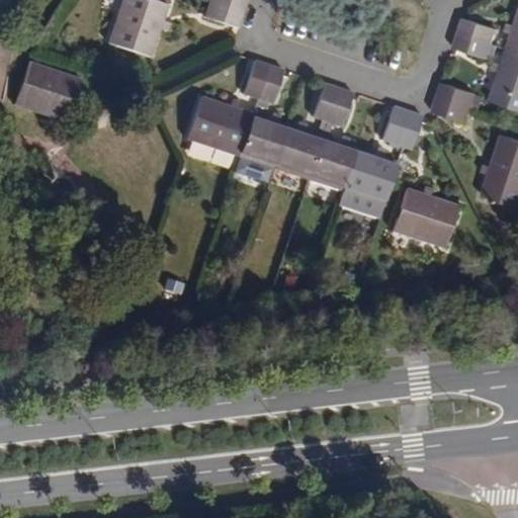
[(164,19),(169,5),(153,0),(121,0),(108,42),(151,57),(161,29),(167,30),(170,21),(164,19)]
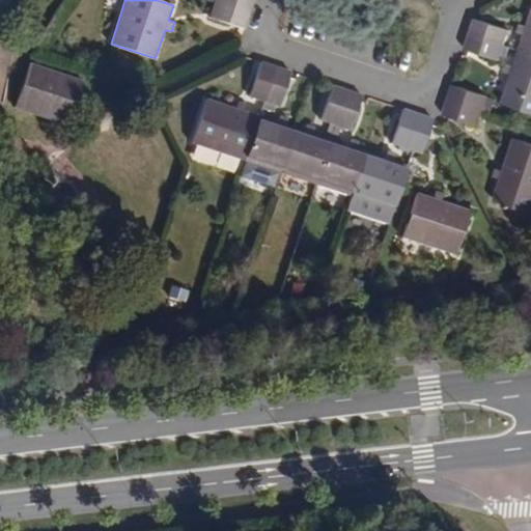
[(255,0),(214,0),(208,16),(247,29),(255,0)]
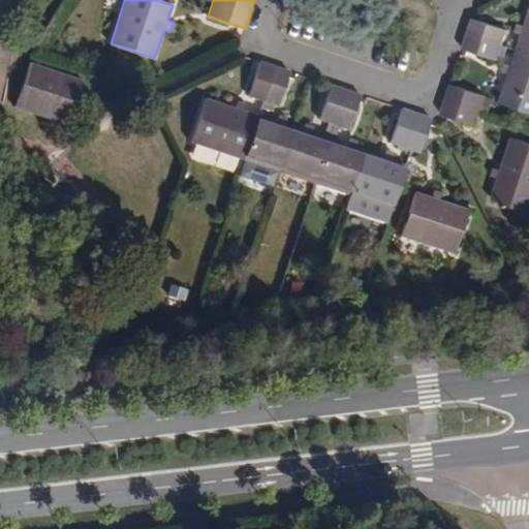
[(469,35),(503,45),(508,31),(474,20),(469,35)]
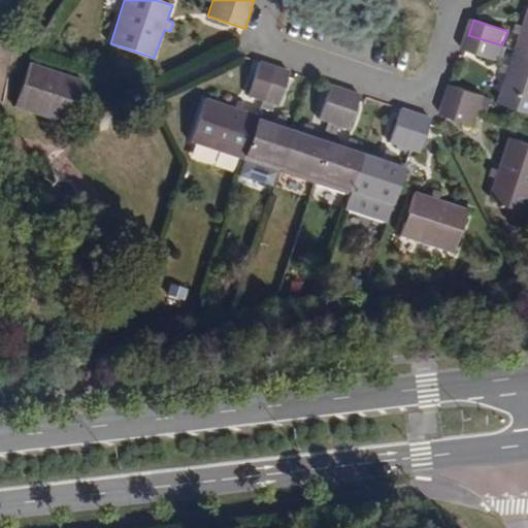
[(527,21),(526,27),(524,34),(519,51),(527,54),(527,21)]
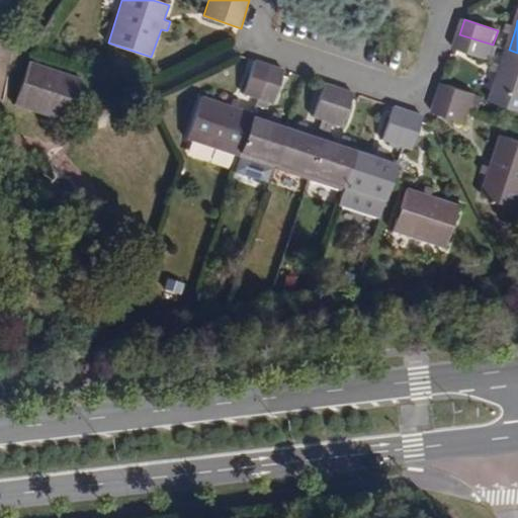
[(514,33),(516,26),(511,24),(508,31),(514,33)]
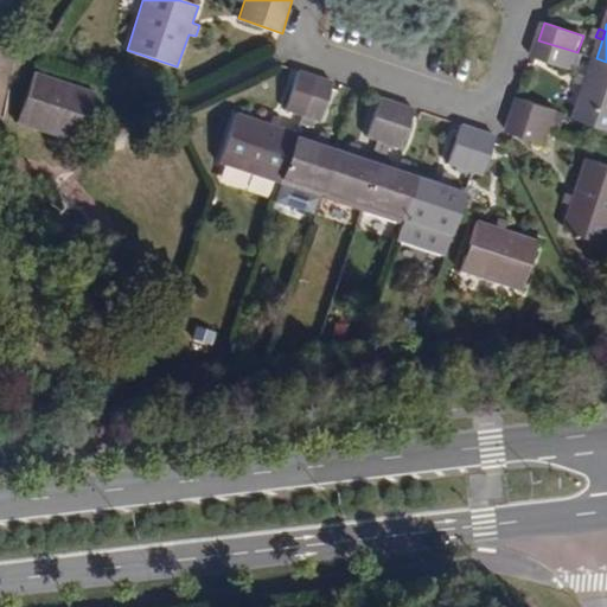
[(572,69),(577,52),(538,40),(532,56),(572,69)]
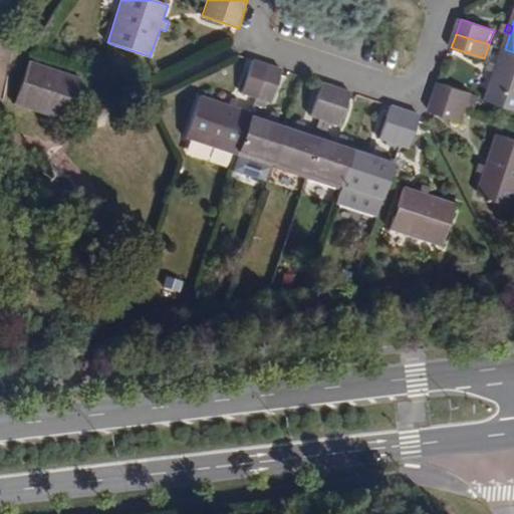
[(513,52),(505,49),(499,65),(497,72),(488,101),(513,109),(513,52)]
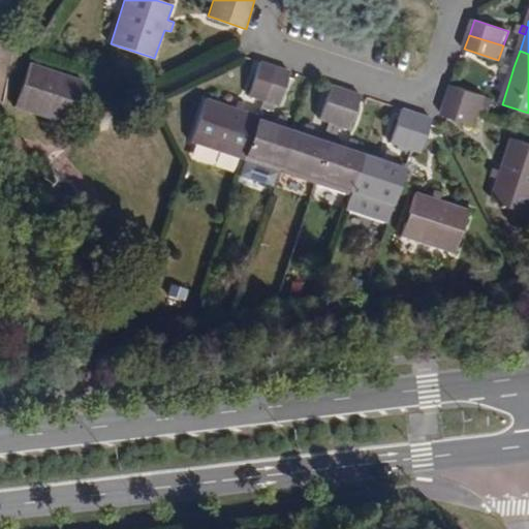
[(83,78),(30,60),(18,95),(71,113),(83,78)]
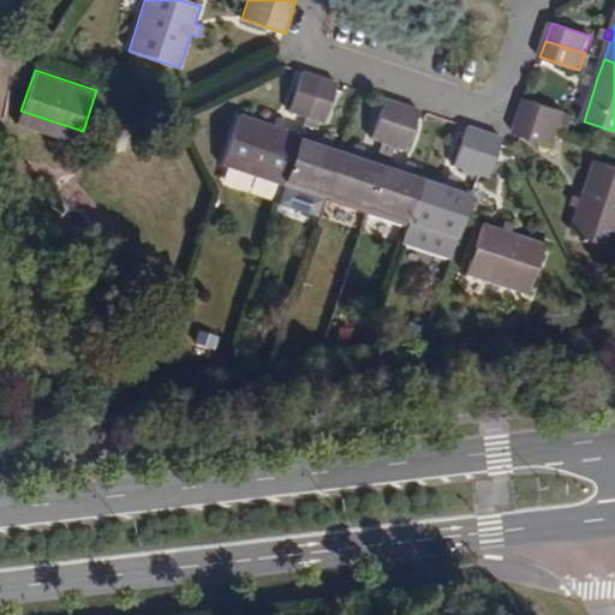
[(290,111),(305,117),(318,75),(303,70),(290,111)]
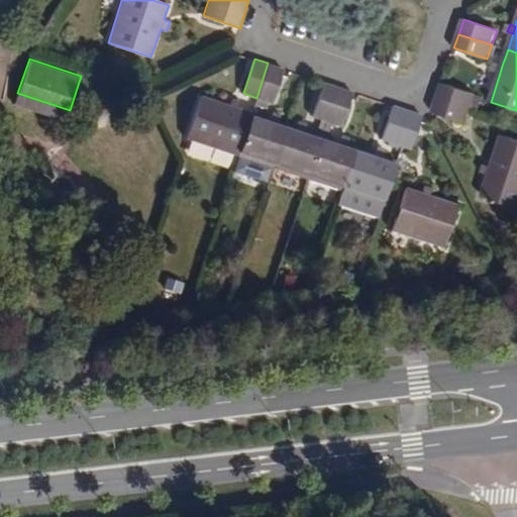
[(268,63),(256,98),(274,103),(285,69),(268,63)]
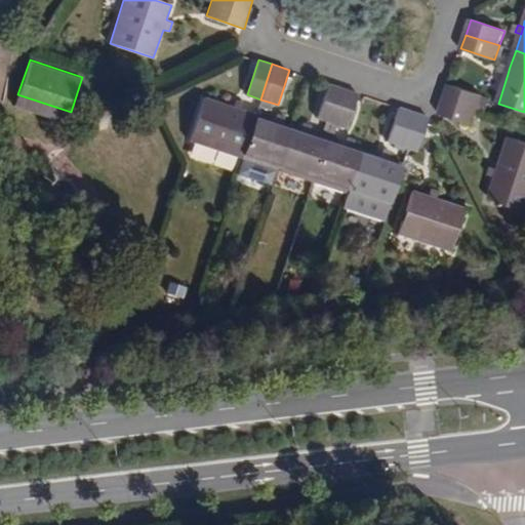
[(508,74),(510,67),(503,65),(501,72),(508,74)]
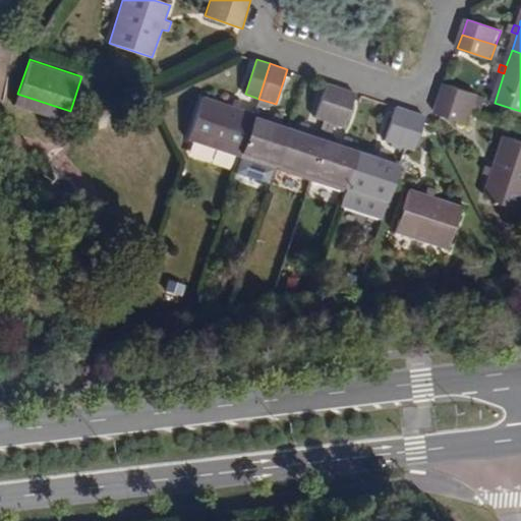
[(330,122),(341,87),(327,82),(314,117),(330,122)]
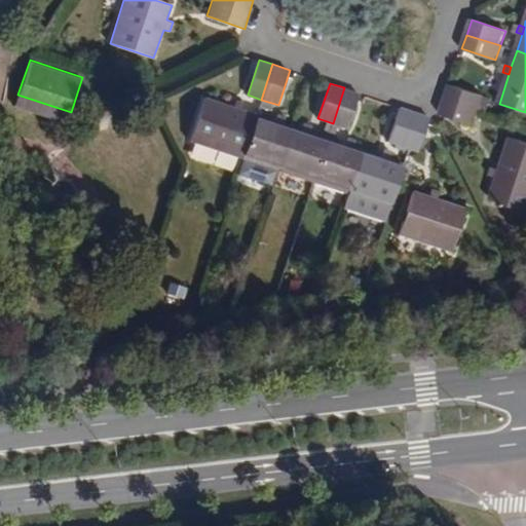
[(473,124),(478,109),(483,94),(450,83),(439,113),(473,124)]
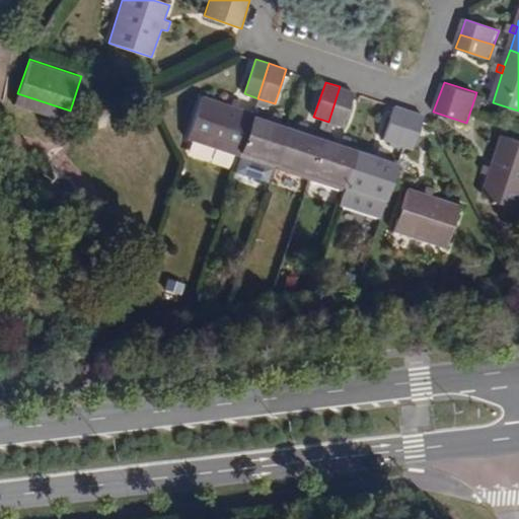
[(354,91),(340,86),(328,122),(344,126),(354,91)]
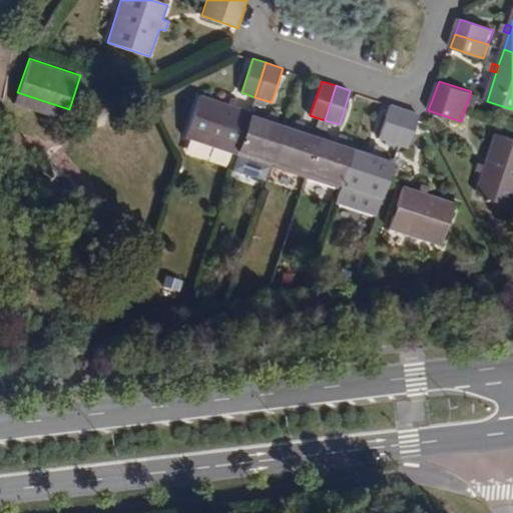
[(235,153),(249,112),(233,106),(236,99),(228,97),(226,104),(200,95),(186,137),(235,153)]
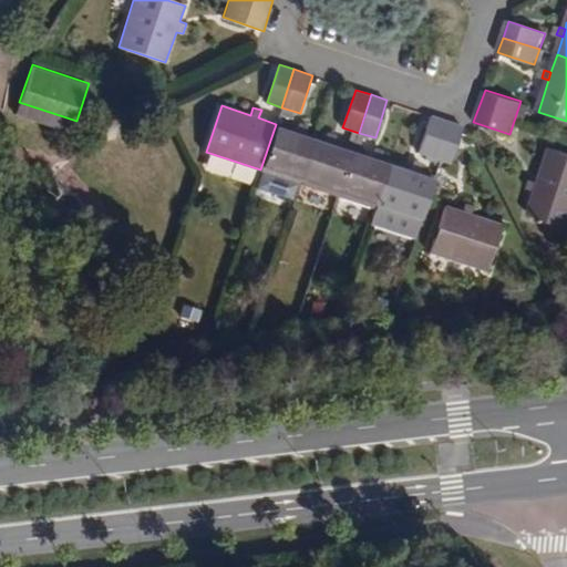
[(433,157),(445,120),(431,114),(418,153),(433,157)]
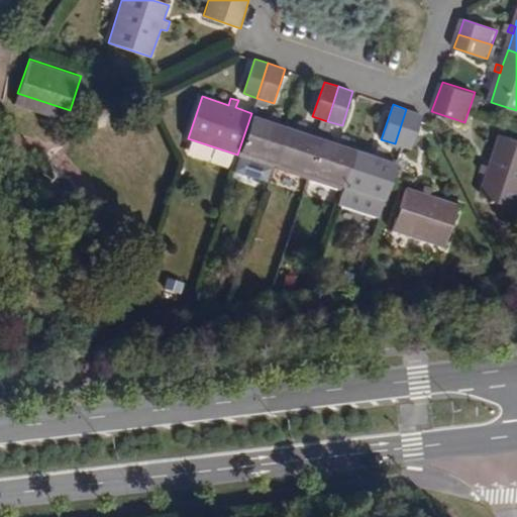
[(406,109),(395,143),(403,146),(411,149),(423,114),(406,109)]
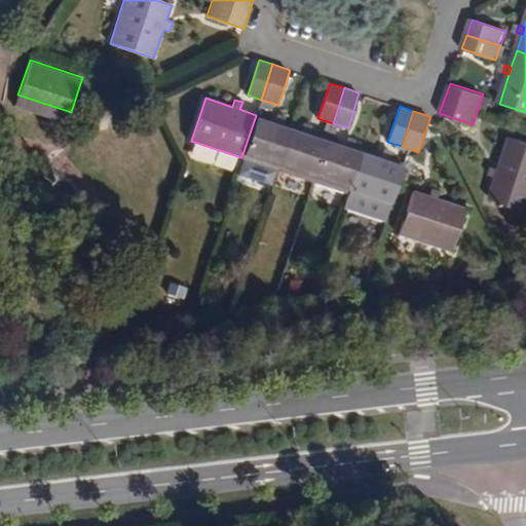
[(273,120),(256,115),(241,157),(278,170),(292,126),(283,123),(286,116),(276,113),(273,120)]
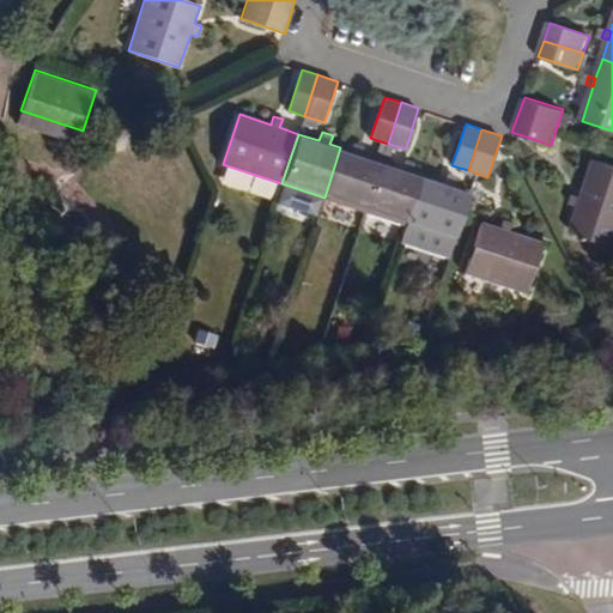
[(351,151),(340,147),(325,198),(365,211),(382,161),(362,155),(364,146),(354,143),(351,151)]
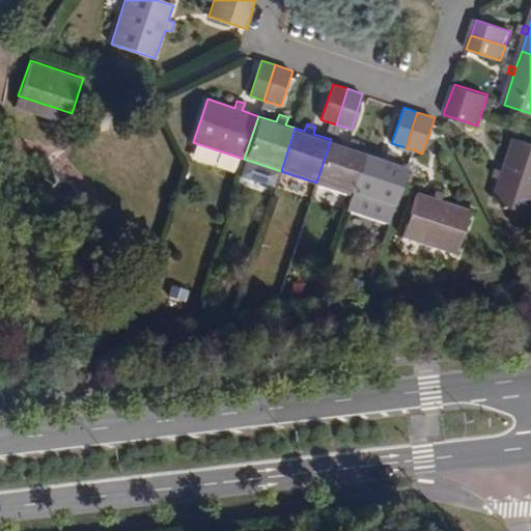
[(331,139),(316,183),(353,194),(366,151),(357,147),(359,140),(350,137),(347,145),(331,139)]
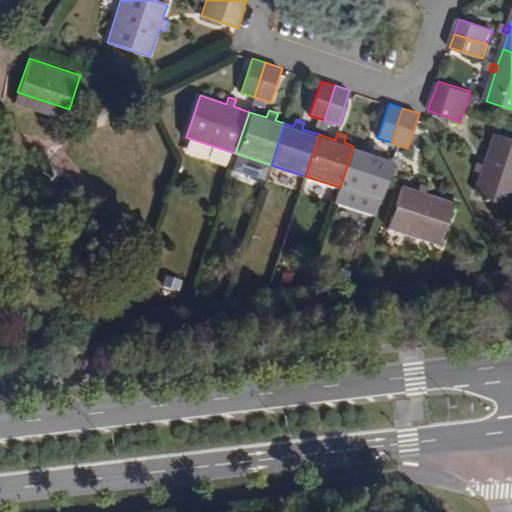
[(511,138),(498,134),(492,152),(489,160),(477,194),(511,206),(511,138)]
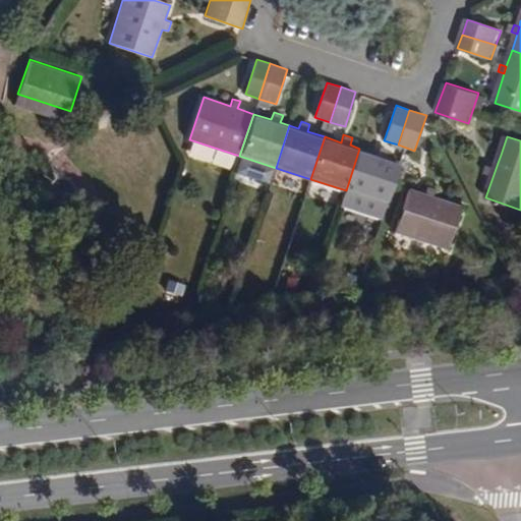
[(381,156),(389,158),(391,150),(383,147),(381,156)]
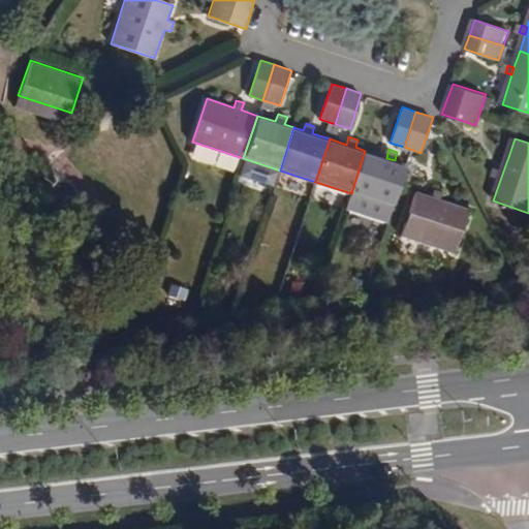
[(386,158),(365,151),(351,193),(394,208),(407,165),(395,160),(386,158)]
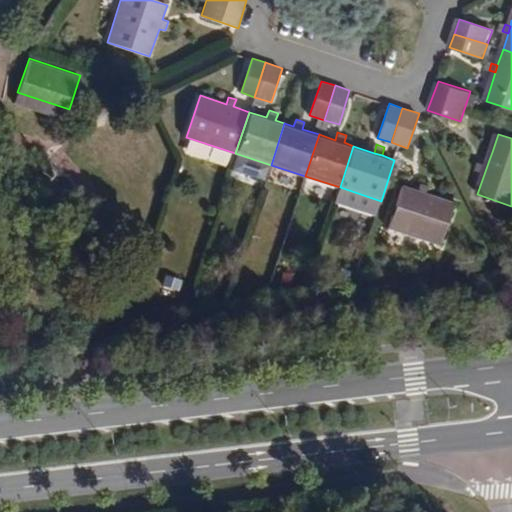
[(481,158),(489,160),(492,152),(484,150),(481,158)]
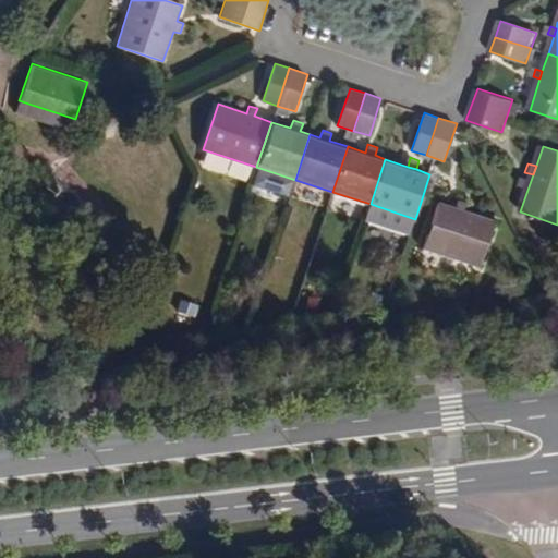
[(456,209),(464,211),(466,205),(458,202),(456,209)]
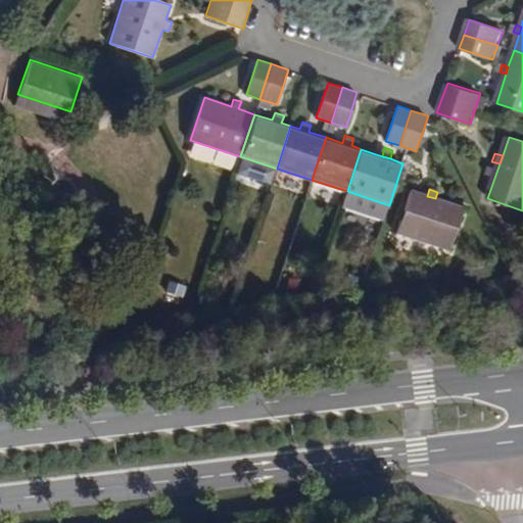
[(427,196),(411,190),(396,234),(449,252),(464,208),(435,198),(427,196)]
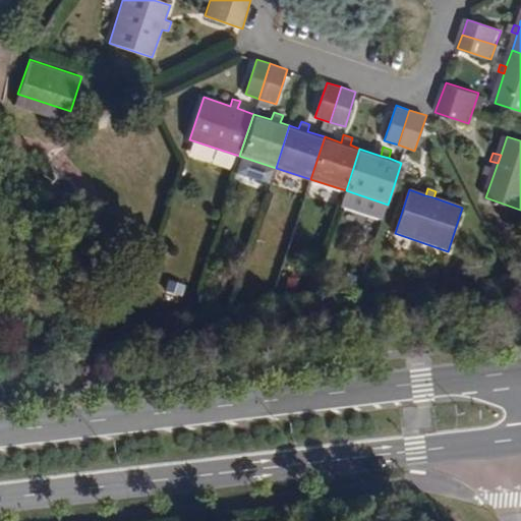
All buildings are outlined.
